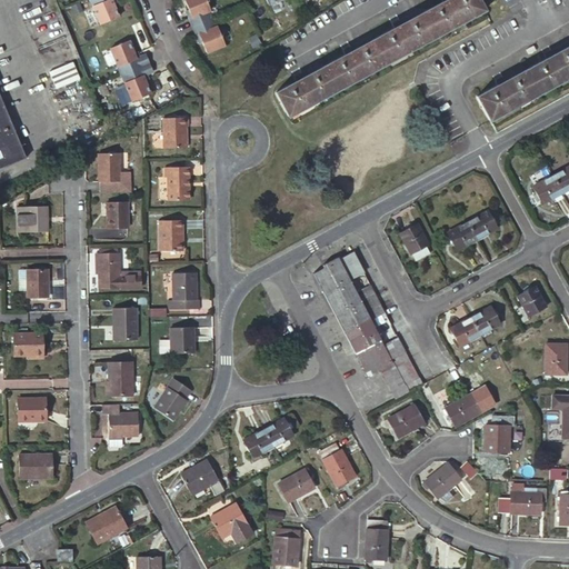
[(89,0),(99,23),(118,16),(110,0),(89,0)]
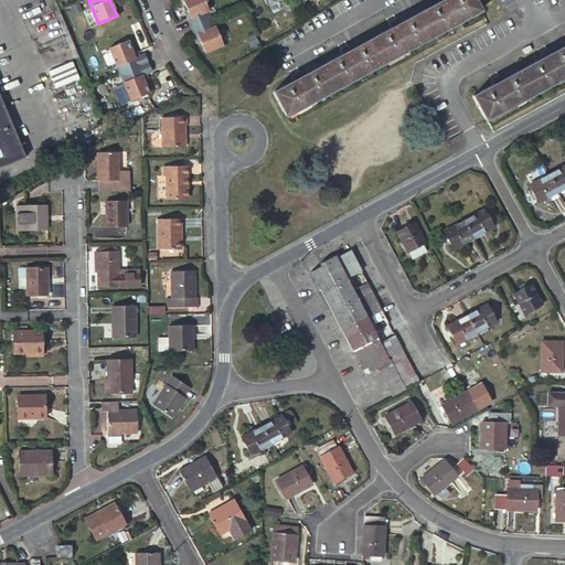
[(191,25),(212,17),(204,0),(182,0),(190,17),(188,18),(191,25)]
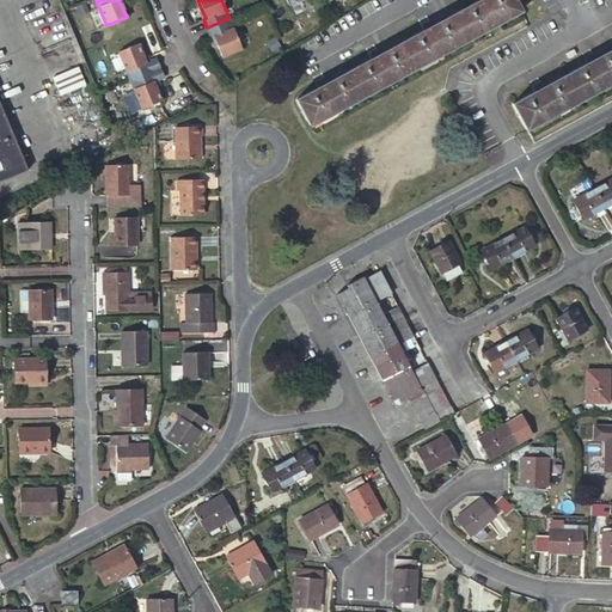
[(295,99),(311,124),(521,11),(515,0),(473,0),(475,1),(453,13),(451,8),(420,26),(422,31),(401,42),(398,38),(368,54),(371,59),(349,71),(347,66),(317,83),(318,87),(295,99)]
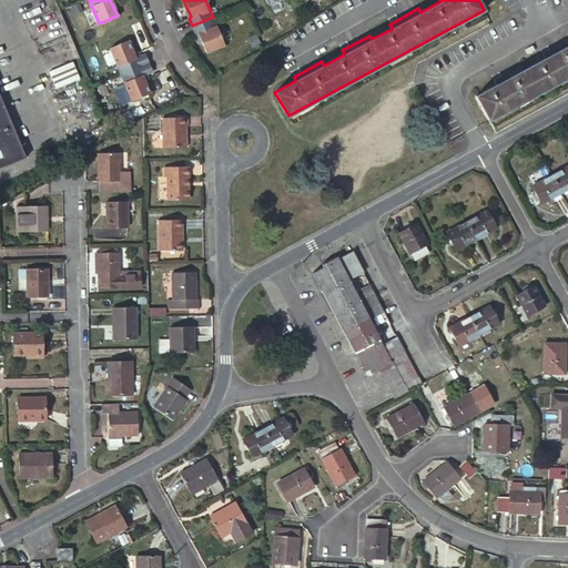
[(213,17),(192,26),(195,34),(198,33),(205,51),(223,44),(213,17)]
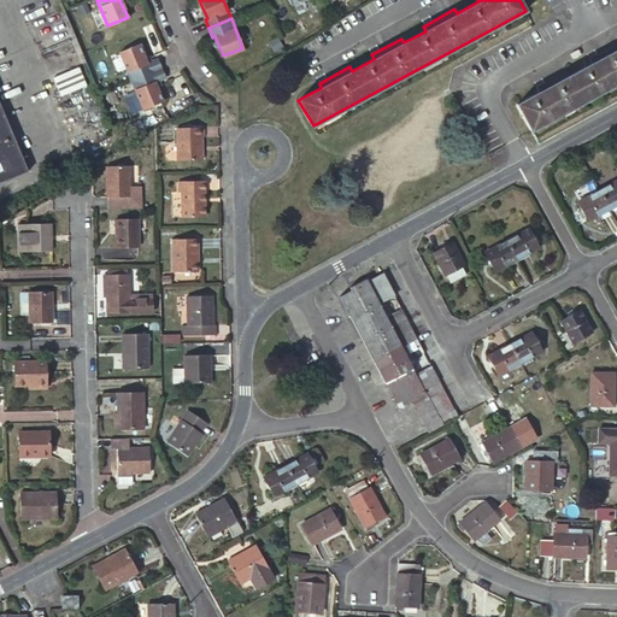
[(130,81),(160,68),(157,58),(146,63),(137,43),(118,52),(130,81)]
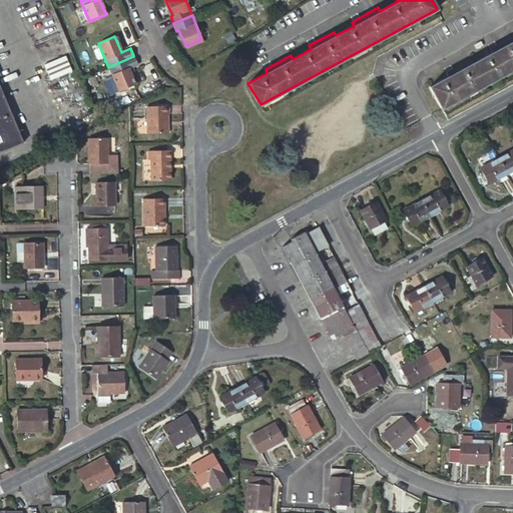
[(441,108),(442,108),(512,69),(512,37),(490,50),(492,53),(473,63),(472,60),(446,73),(448,77),(430,87),(441,108)]
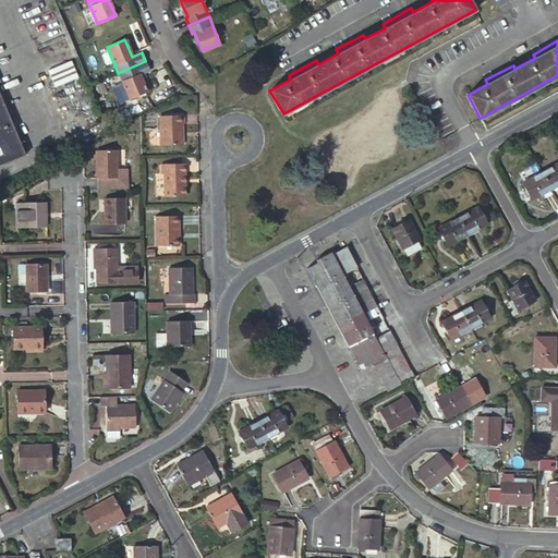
[(48,69),(55,86),(79,76),(72,59),(48,69)]
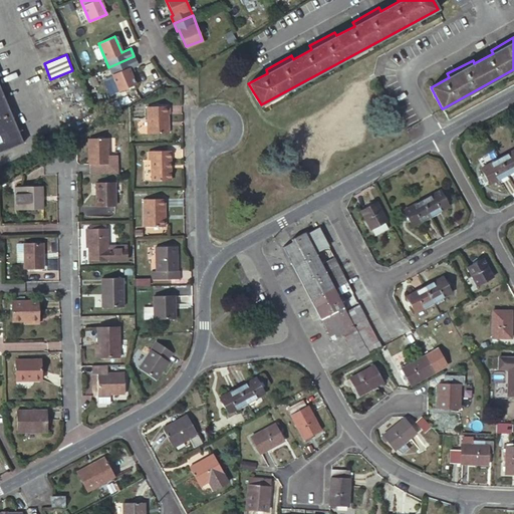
[(134,56),(108,67),(118,91),(135,84),(127,67),(138,64),(134,56)]
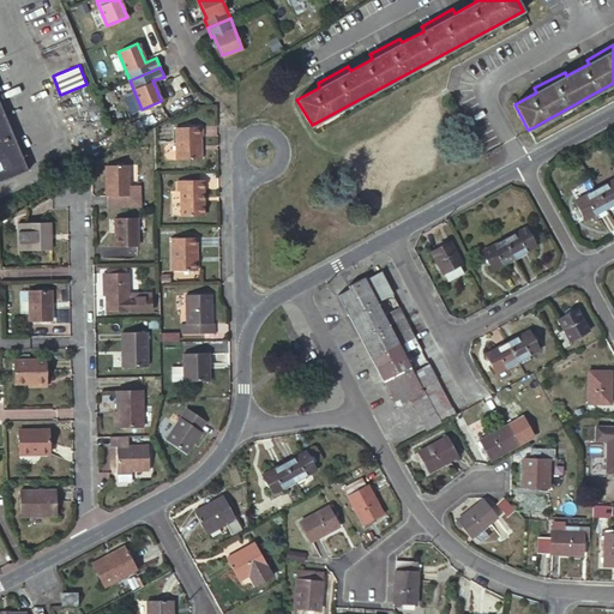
[(0,179),(25,168),(0,107),(0,179)]
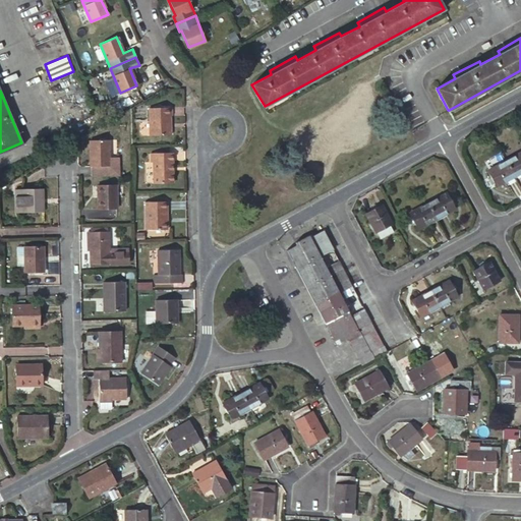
[(149,109),(150,136),(170,135),(170,116),(171,116),(171,108),(149,109)]
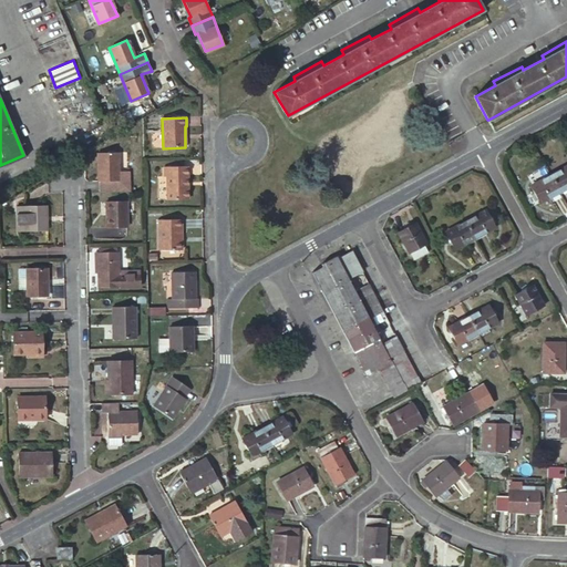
[(121,182),(120,153),(99,153),(99,182),(100,182),(100,192),(122,192),(122,182),(121,182)]
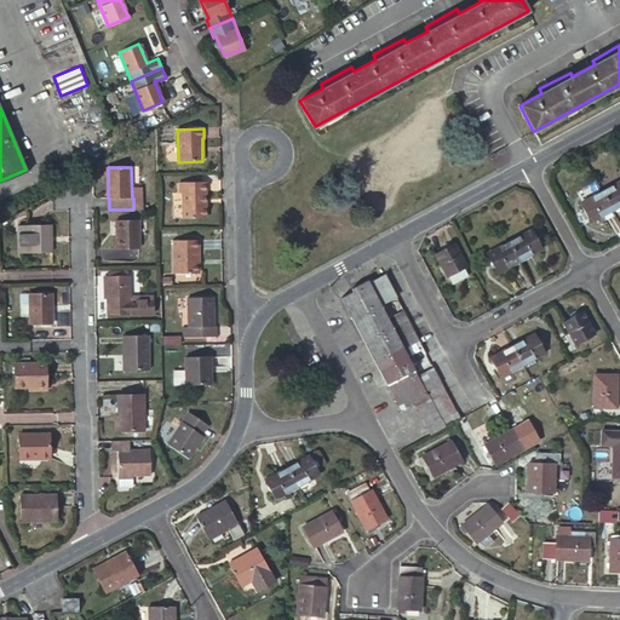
[(614,210),(619,206),(619,182),(603,191),(614,210)]
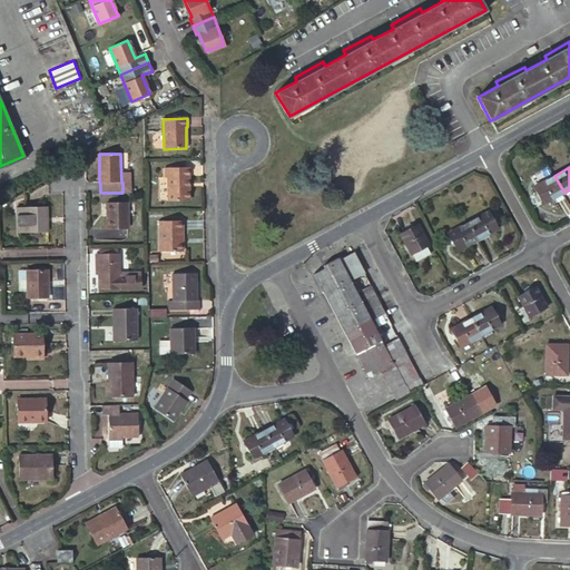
[(168,177),(168,200),(189,199),(188,168),(167,168),(168,177)]
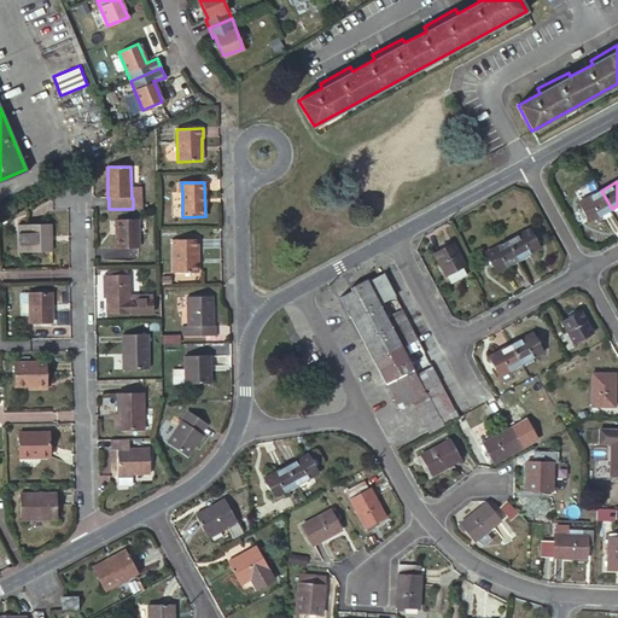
[(590,221),(612,209),(601,191),(579,203),(590,221)]
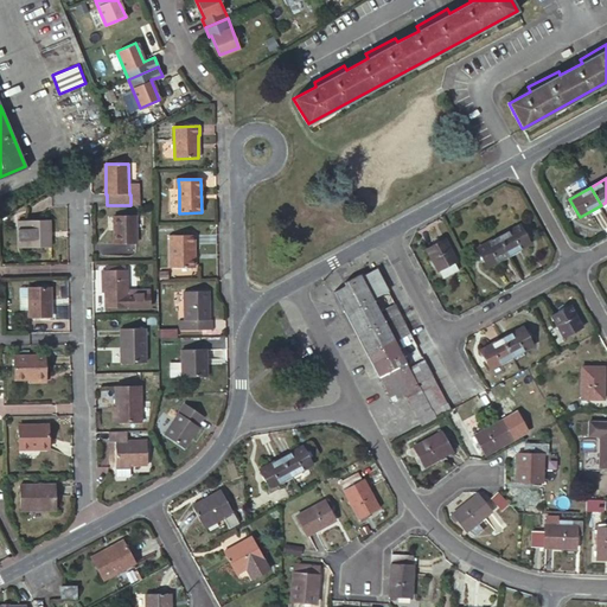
[(114,217),(114,244),(134,244),(134,217),(114,217)]
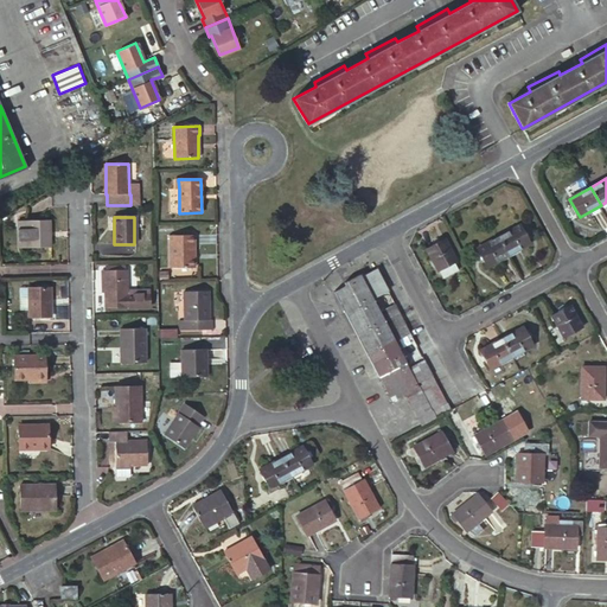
[(51,248),(51,221),(18,222),(18,249),(27,249),(51,248)]
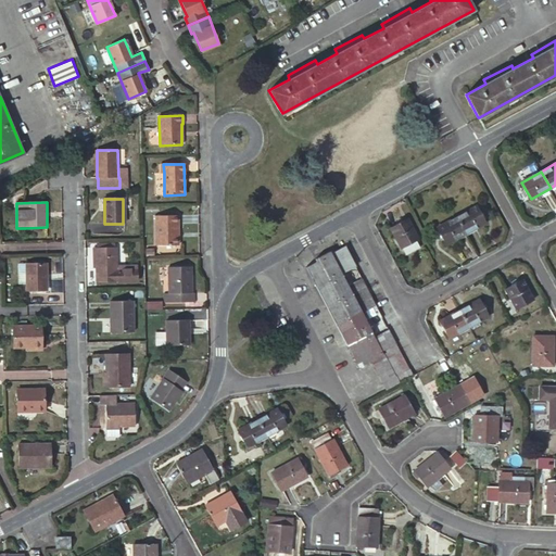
[(466,234),(487,222),(478,205),(457,217),(466,234)]
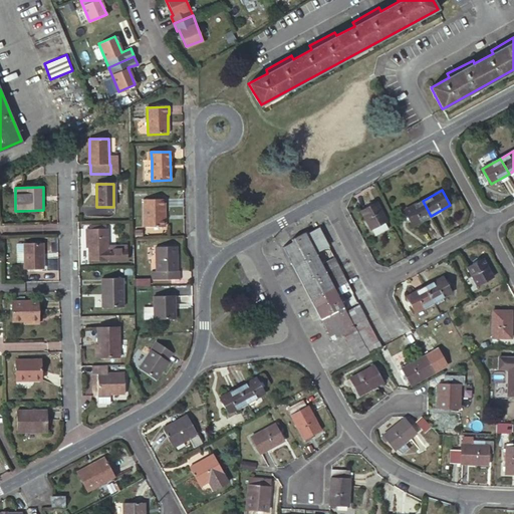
[(144,200),(145,227),(166,227),(165,200),(144,200)]
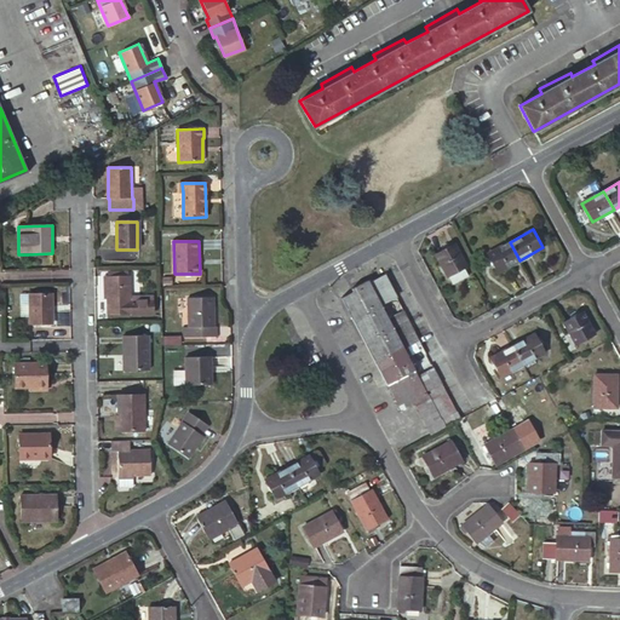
[(463,267),(465,265),(453,242),(436,252),(448,275),(453,282),(468,275),(463,267)]
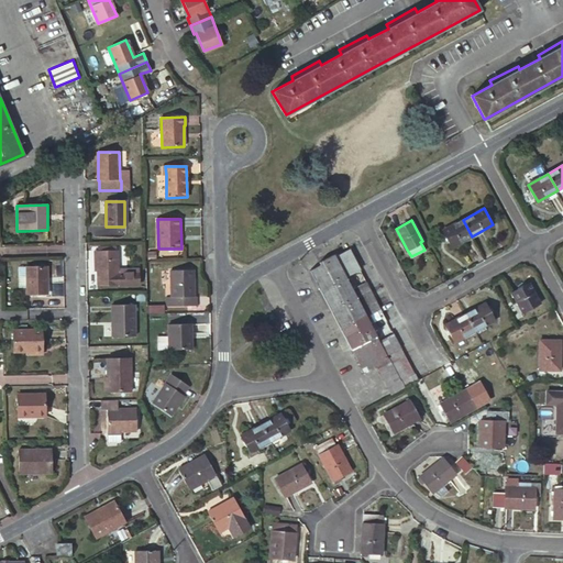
[(452,246),(472,236),(463,220),(443,231),(452,246)]
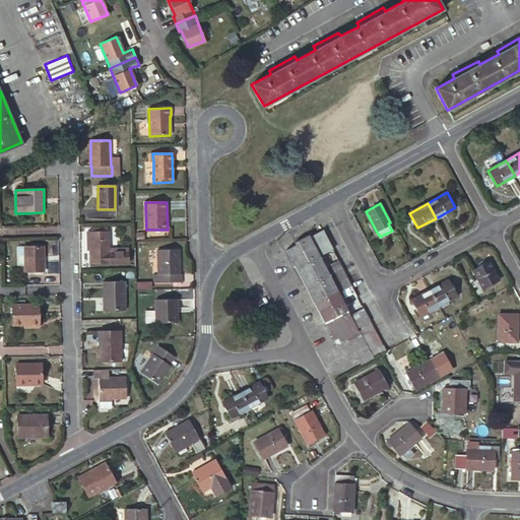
[(288,248),(299,266),(319,255),(332,249),(322,230),(309,237),(308,235),(294,242),(295,245),(288,248)]
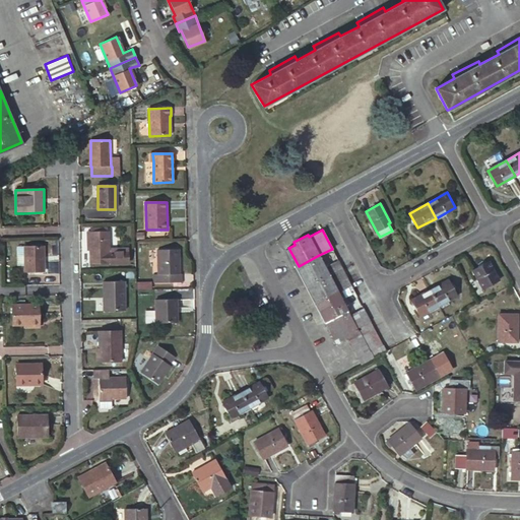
[(90,252),(90,265),(110,264),(128,264),(128,253),(109,253),(109,251),(109,232),(108,232),(91,233),(89,233),(90,252)]
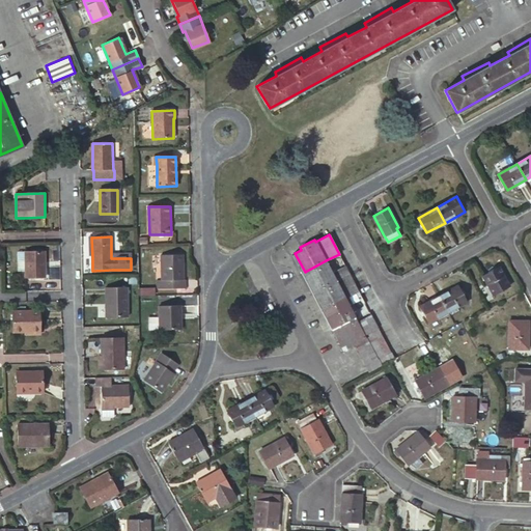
[(24,252),(25,277),(45,277),(44,251),(24,252)]
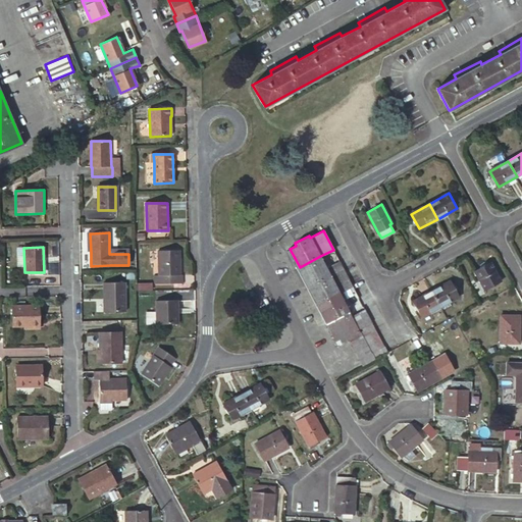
[(152,276),(153,283),(179,283),(179,275),(177,275),(176,250),(157,251),(157,275),(152,276)]
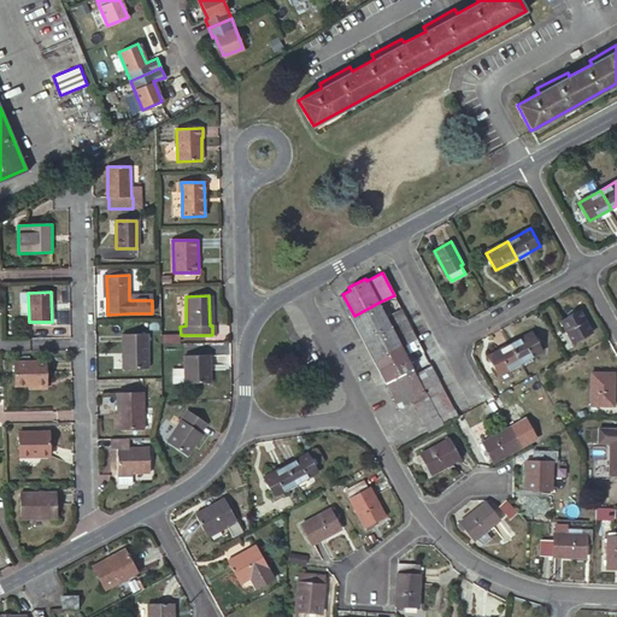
[(378,303),(354,316),(365,336),(389,324),(378,303)]
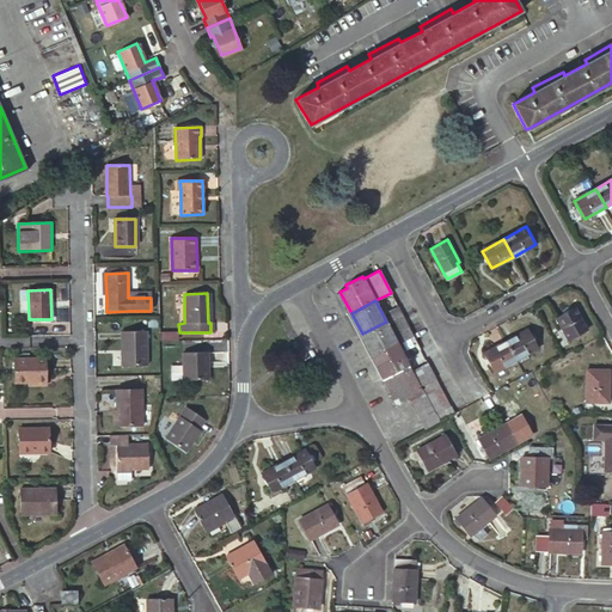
[(557,318),(569,340),(586,330),(574,308),(557,318)]
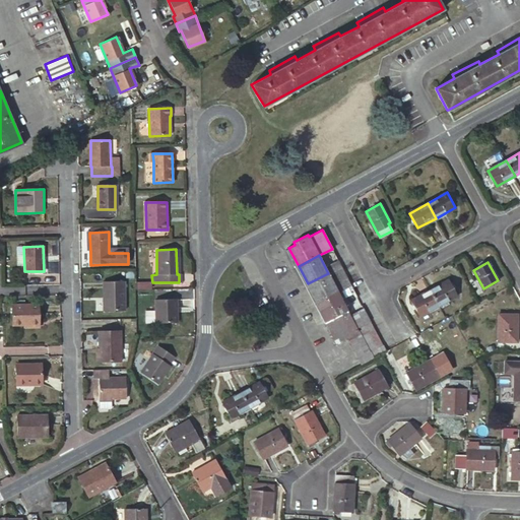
[(308,283),(317,302),(337,290),(328,273),(308,283)]
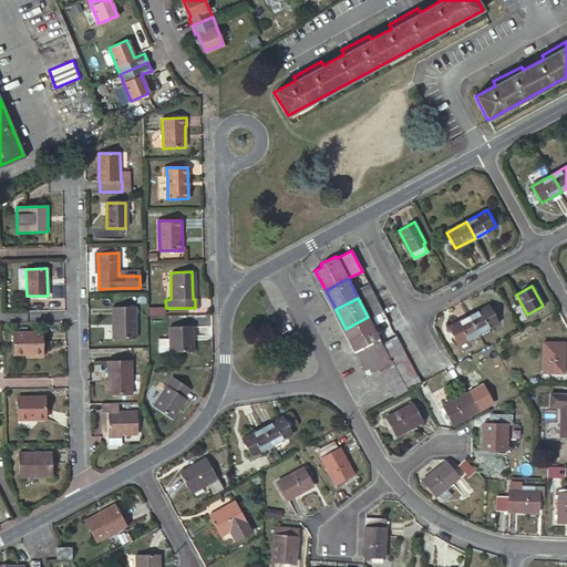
[(488,306),(468,317),(478,332),(497,321),(488,306)]
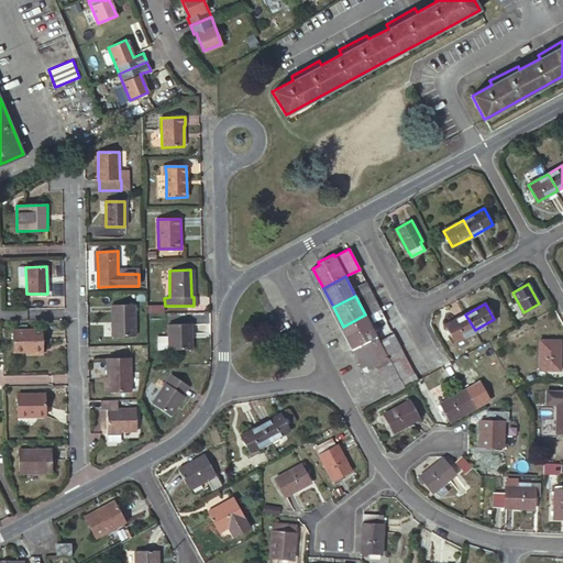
[(112,305),(112,337),(136,337),(135,305),(112,305)]
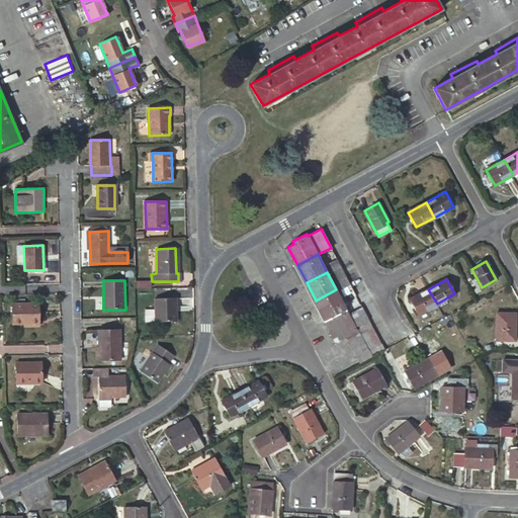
[(321,316),(334,340),(356,329),(336,289),(316,300),(323,315),(321,316)]
